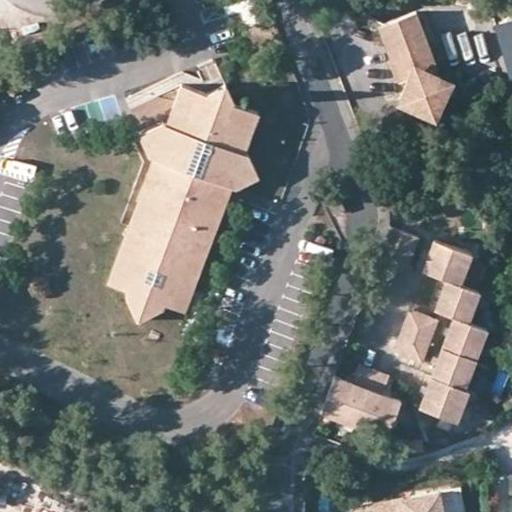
[(404,75),(401,82),(411,106),(421,111),(443,102),(448,91),(439,69),(431,65),(437,63),(417,10),(384,23),(381,29),(399,77),(404,75)]
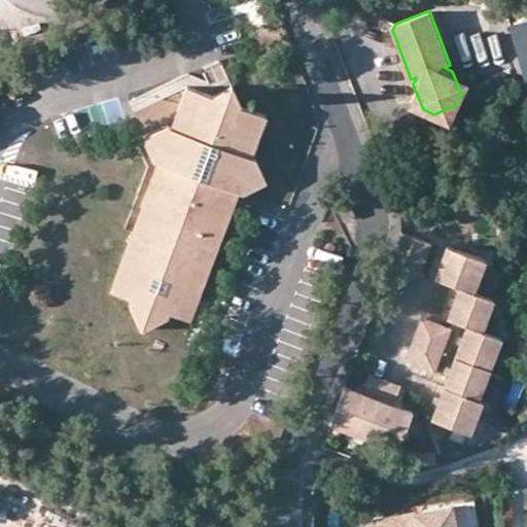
[(526,23),(510,28),(526,83),(526,23)]
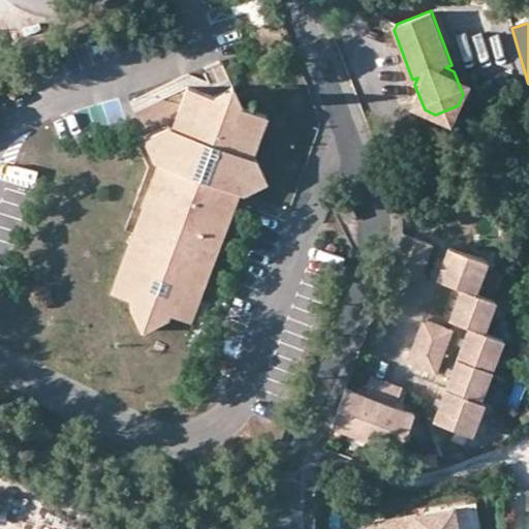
[(470,79),(454,71),(463,94),(470,79)]
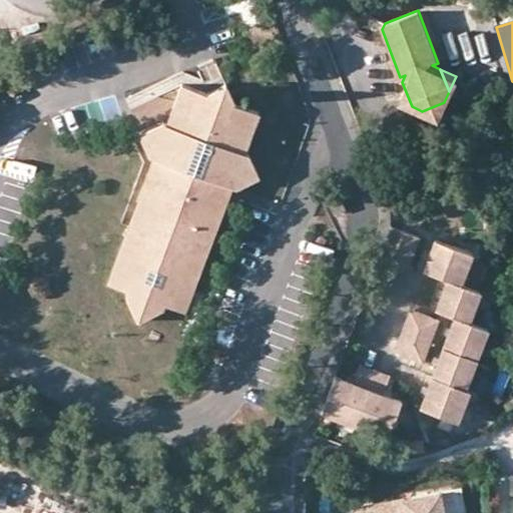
[(412,106),(402,82),(395,99),(412,106)]
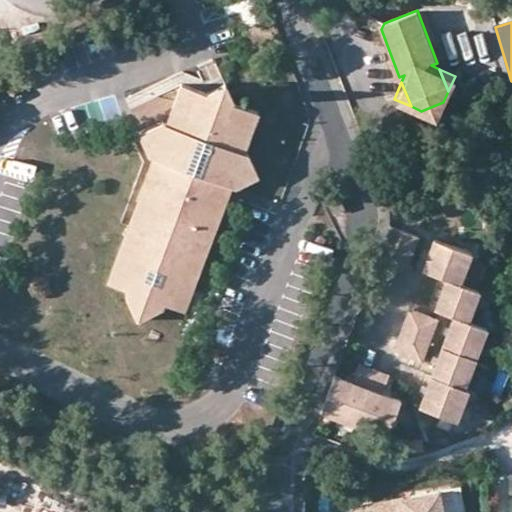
[(207,95),(182,86),(168,124),(164,122),(142,132),(151,153),(156,155),(107,283),(127,291),(126,295),(138,321),(165,309),(166,305),(185,312),(234,185),(238,186),(260,177),(250,155),(246,153),(260,115),(243,109),(233,105),(234,102),(209,92),(207,95)]
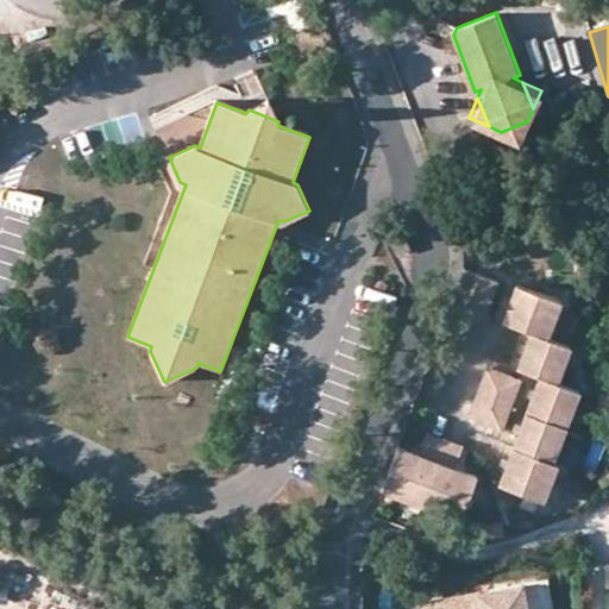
[(527,121),(501,132),(519,140),(527,121)]
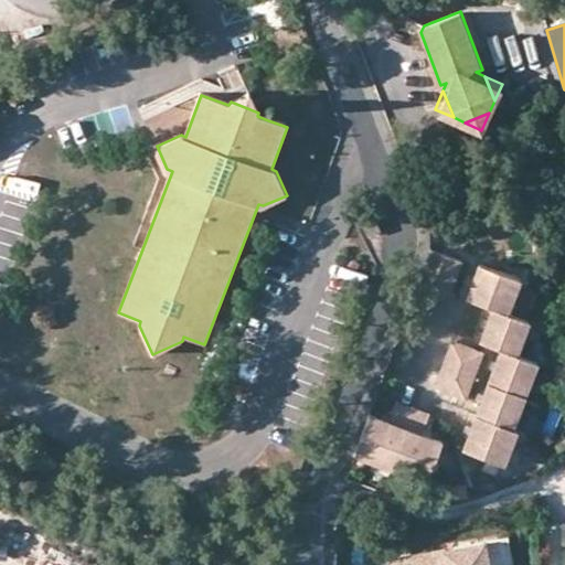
[(374,212),(362,216),(370,236),(381,232),(374,212)]
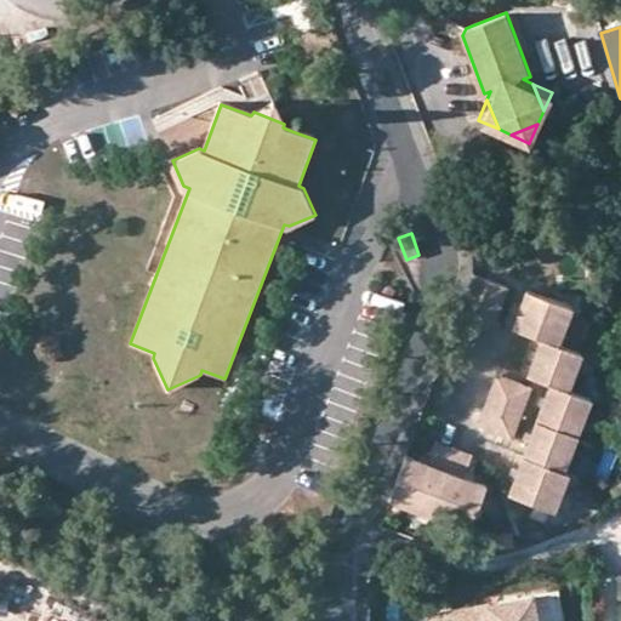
[(506,288),(472,275),(459,309),(494,323),(506,288)]
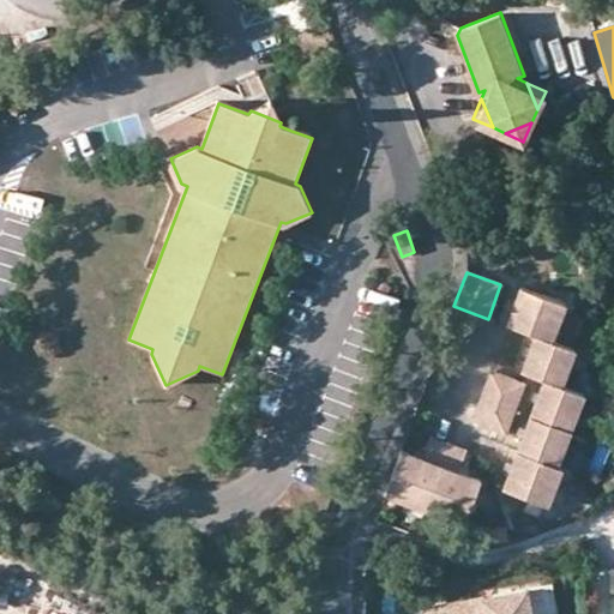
[(563,305),(519,289),(505,325),(534,336),(549,342),(563,305)]
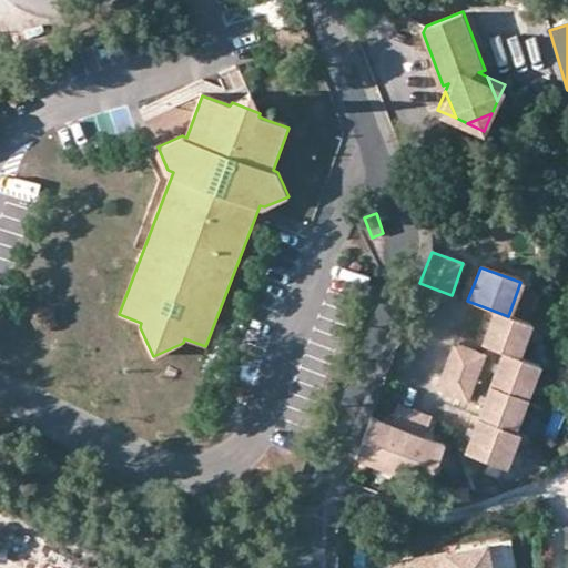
[(516,358),(528,324),(508,316),(494,311),(480,345),(501,353),(516,358)]
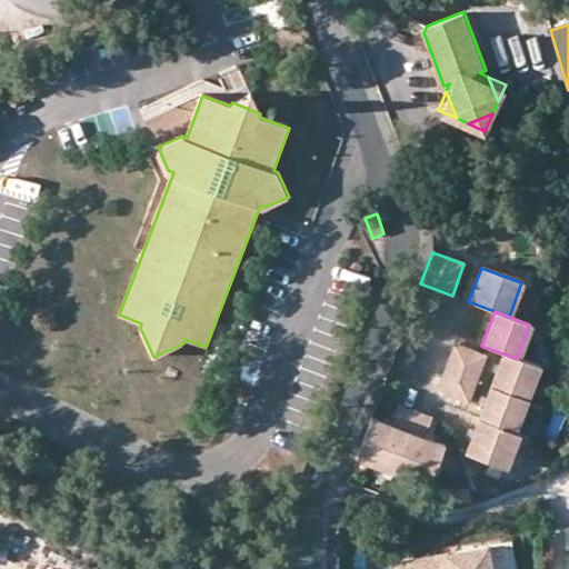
[(485,357),(452,345),(436,391),(467,403),(485,357)]
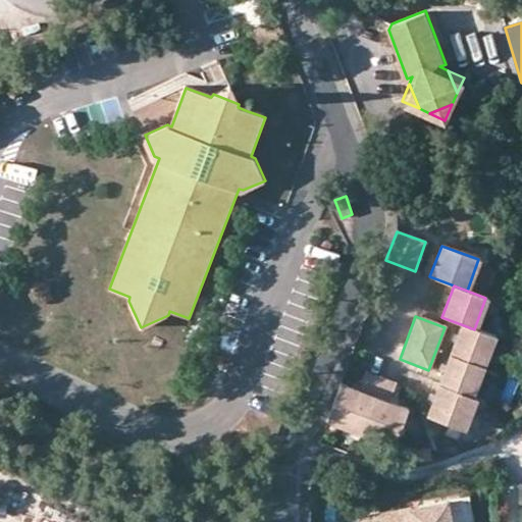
[(482,366),(493,335),(474,329),(461,324),(450,354),(482,366)]
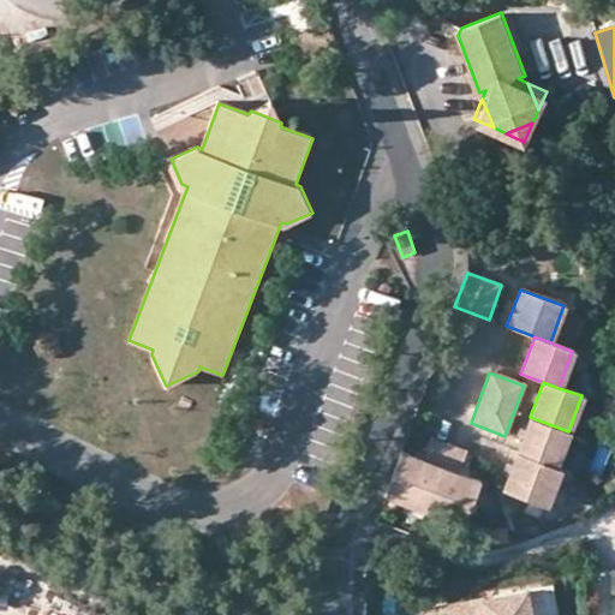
[(555,466),(568,431),(530,417),(517,453),(555,466)]
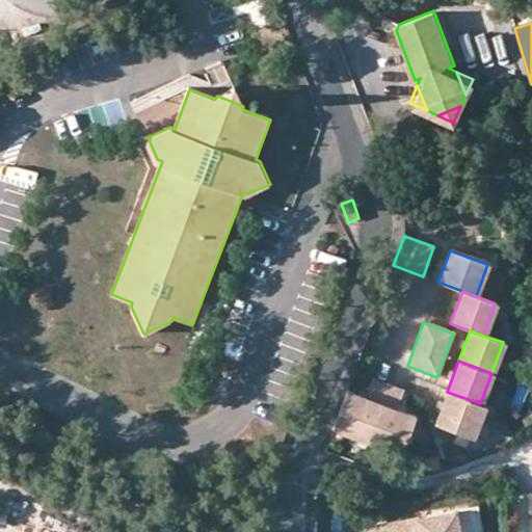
[(365,399),(346,392),(331,429),(400,456),(415,418),(395,411),(403,392),(372,379),(365,399)]
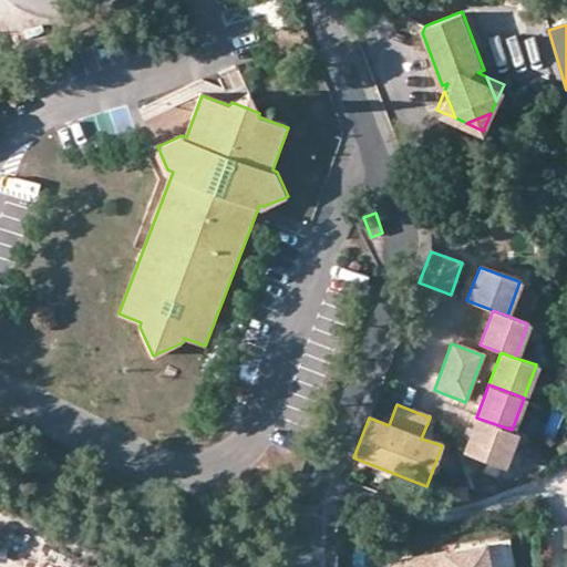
[(517,432),(512,430),(476,418),(463,453),(504,467),(517,432)]
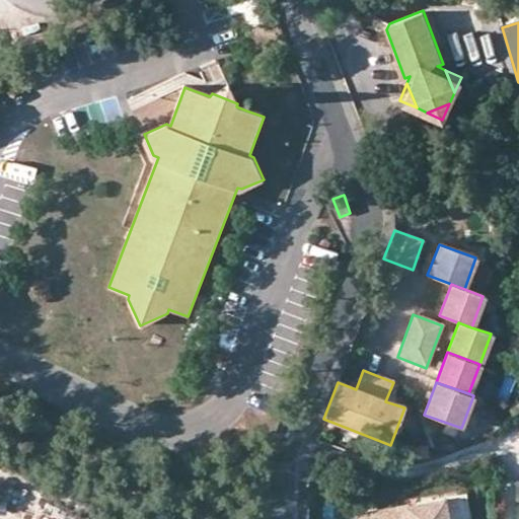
[(470,518),(465,492),(446,495),(450,518),(470,518)]
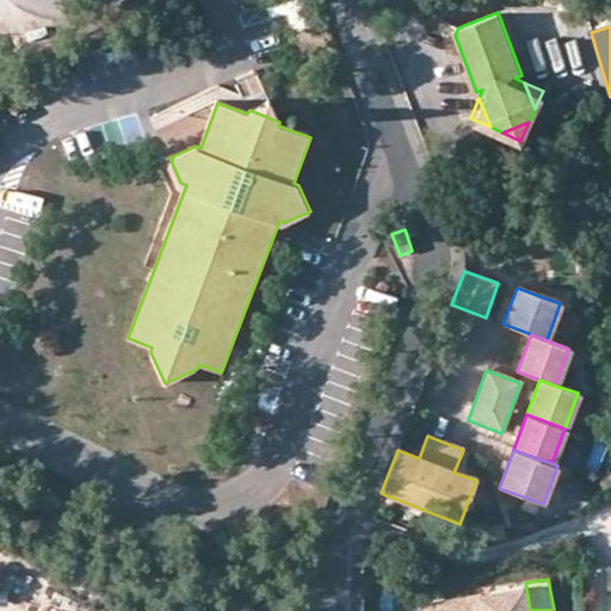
[(528,610),(523,585),(417,605),(418,610),(528,610)]
